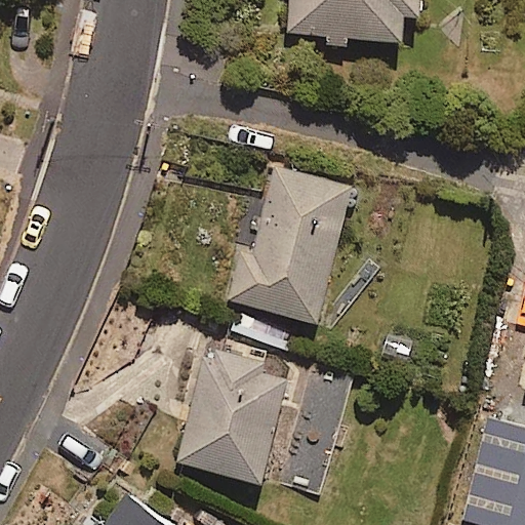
[(291,0),(290,35),(323,37),(322,47),(352,48),(353,38),(402,41),(403,14),(420,15),(421,0),(291,0)]
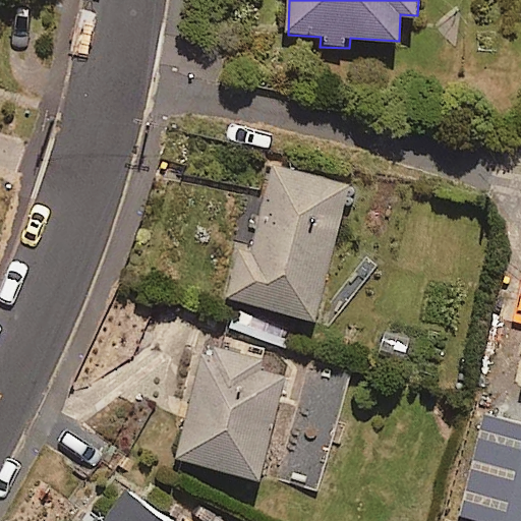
[(350,184),(275,165),(252,251),(237,247),(225,297),(315,320),(350,184)]
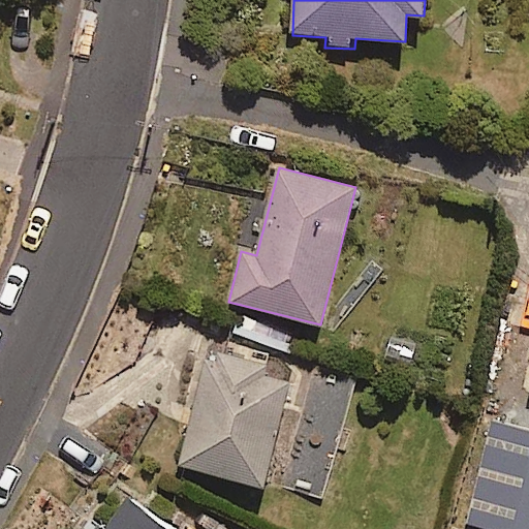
[(291,370),(205,350),(179,466),(266,486),(291,370)]
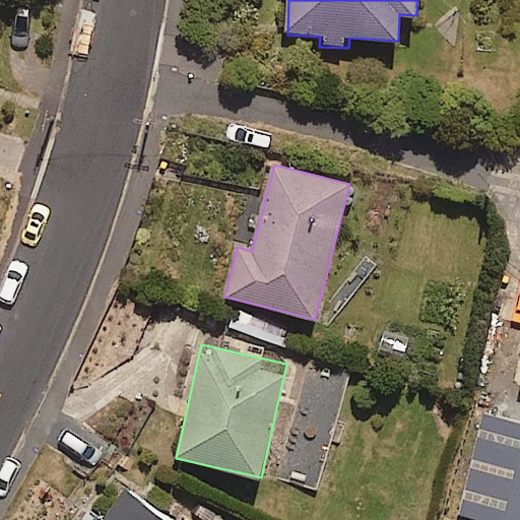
[(498,446),(471,441),(458,501),(484,506),(498,446)]
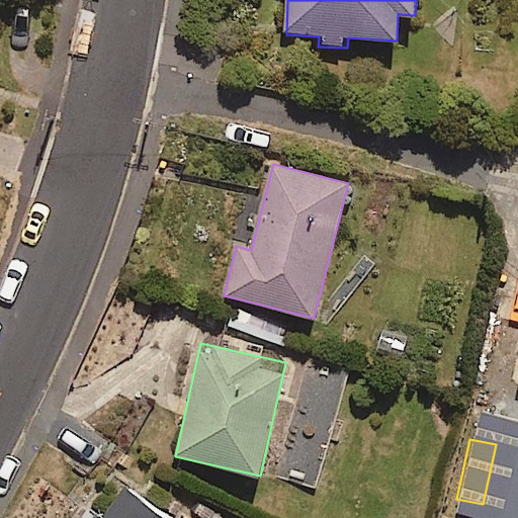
[(130,500),(109,486),(86,517),(214,517),(216,517),(149,471),(130,500)]
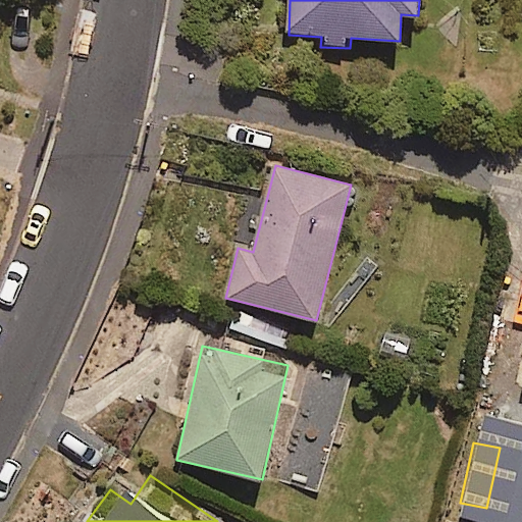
All buildings are outlined.
